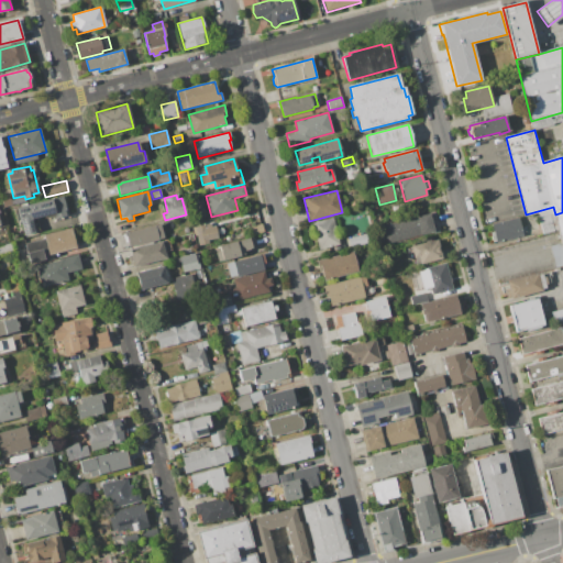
[(64,211),(66,217),(55,219),(54,213),(32,219),(35,233),(23,236),(17,208),(63,196),(66,210),(64,211)]
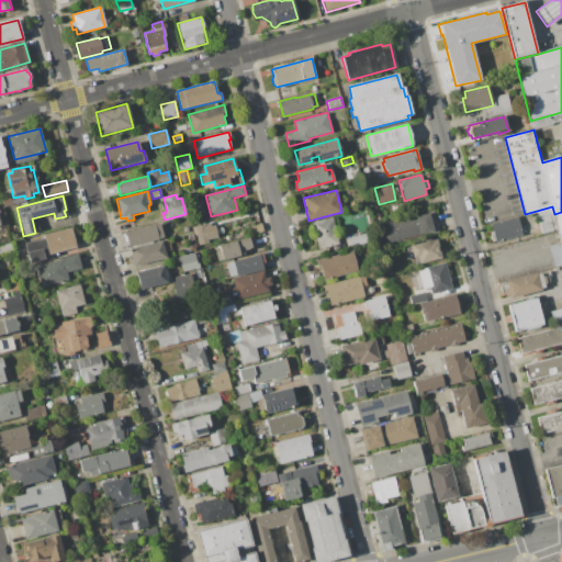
[(11,198),(12,205),(4,208),(2,200),(11,198)]
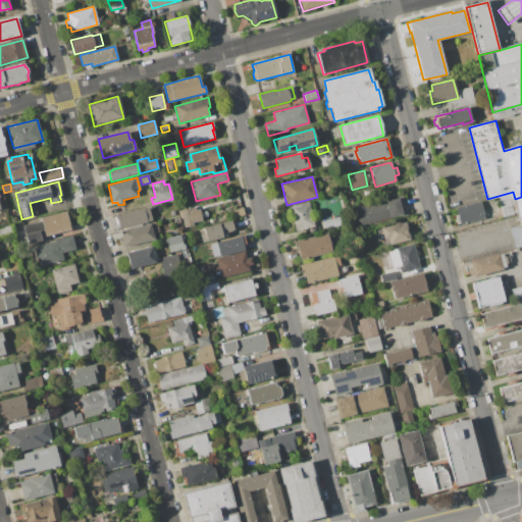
[(355,209),(399,198),(403,215),(359,226),(355,209)]
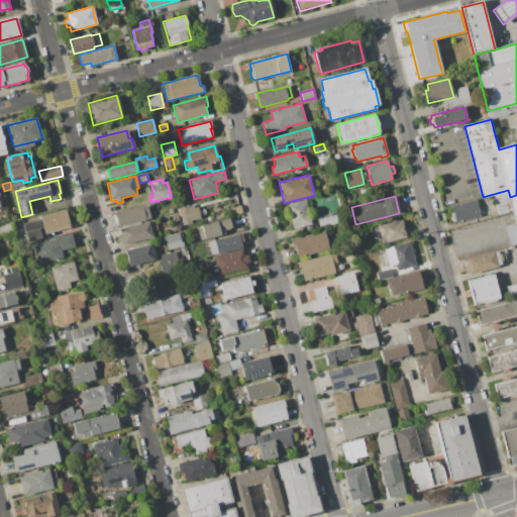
[(311,224),(292,229),(287,205),(305,200),(311,224)]
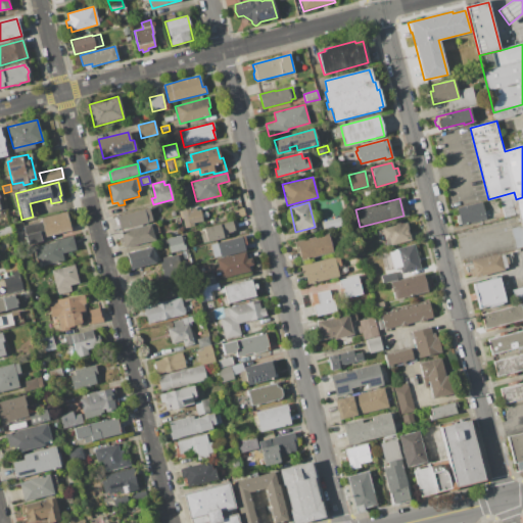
[(457,217),(460,216),(458,208),(482,202),(486,219),(462,225),(462,224),(458,224),(457,217)]
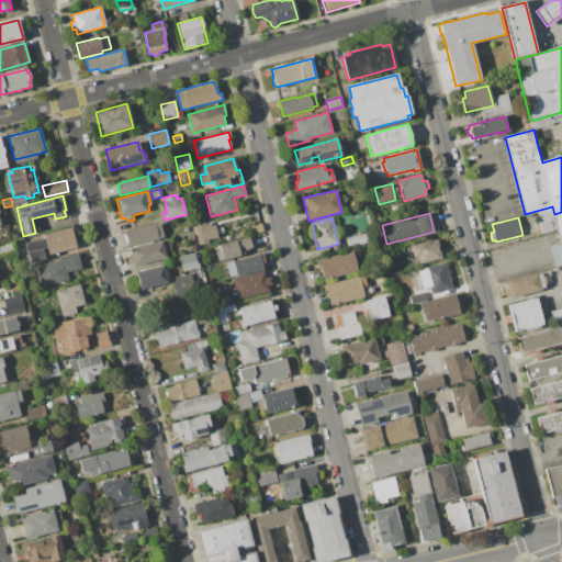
[(192,227),(211,223),(212,226),(215,225),(218,237),(209,240),(209,244),(197,246),(192,227)]
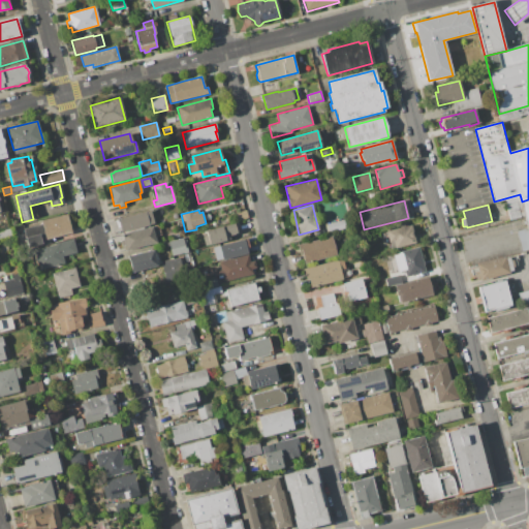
[(122,232),(118,219),(151,211),(154,224),(122,232)]
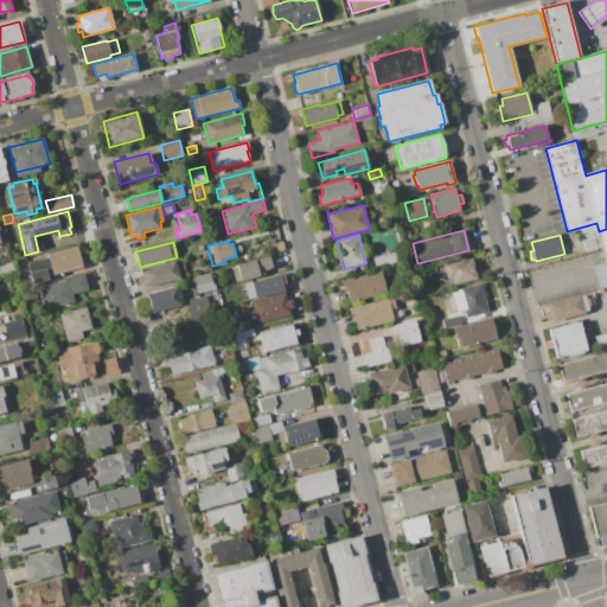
[(285,250),(272,254),(269,246),(283,242),(285,250)]
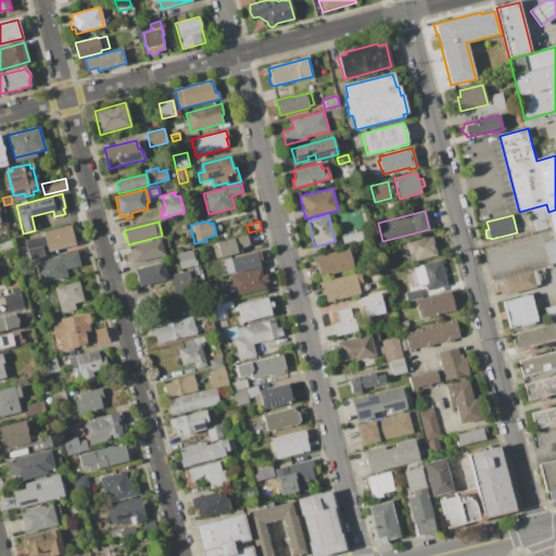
[(49,252),(47,244),(45,235),(43,231),(71,225),(75,245),(49,252)]
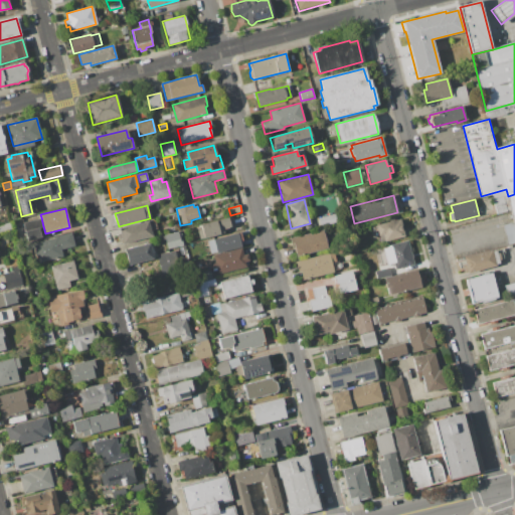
[(335,214),(337,222),(320,226),(318,218),(335,214)]
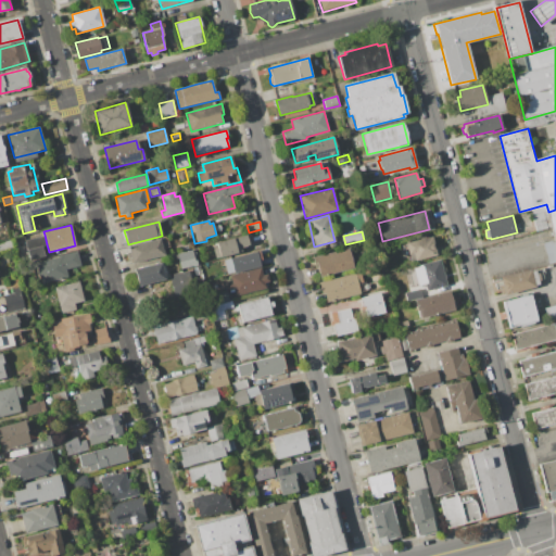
[(47,244),(45,235),(25,240),(28,250),(41,245),(47,244)]
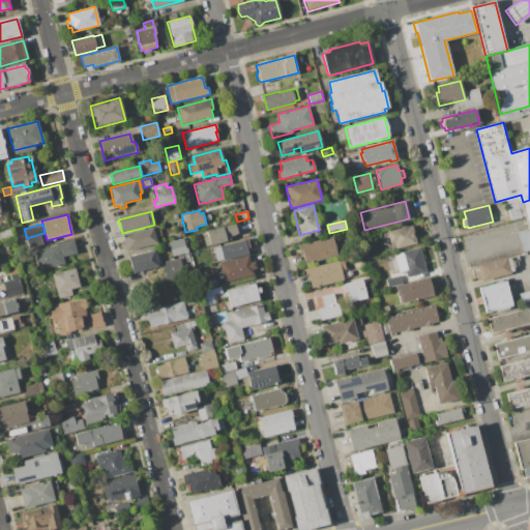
[(230,236),(231,239),(209,245),(206,232),(239,224),(241,233),(230,236)]
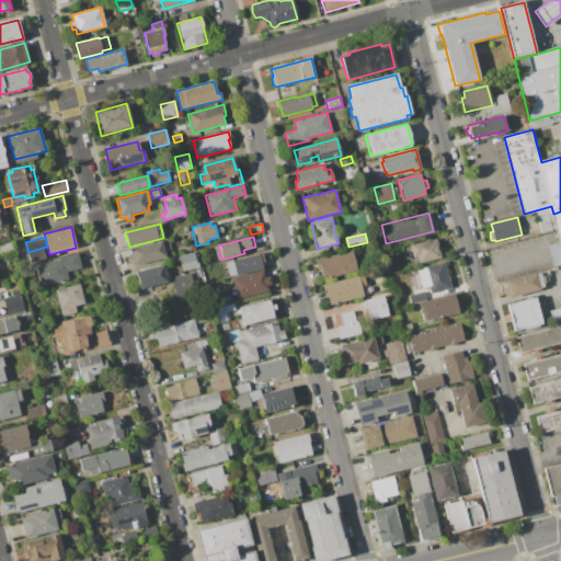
[(430,240),(436,238),(442,258),(420,263),(420,262),(414,263),(409,242),(428,237),(430,240)]
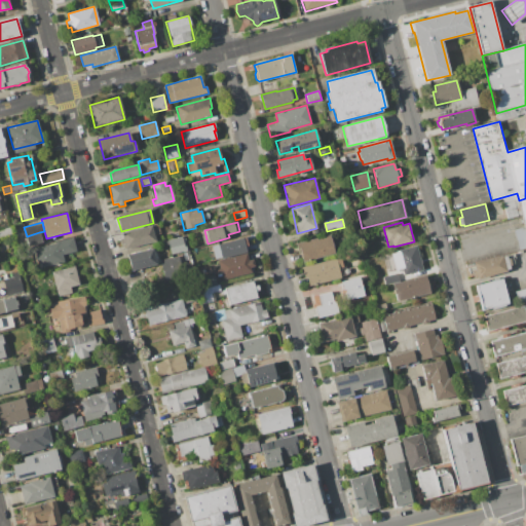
[(151,225),(156,242),(125,251),(121,233),(151,225)]
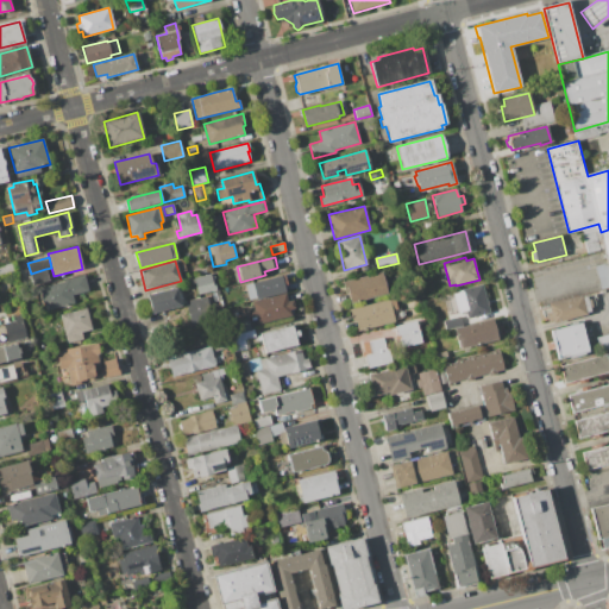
[(45,269),(49,282),(33,286),(31,274),(45,269)]
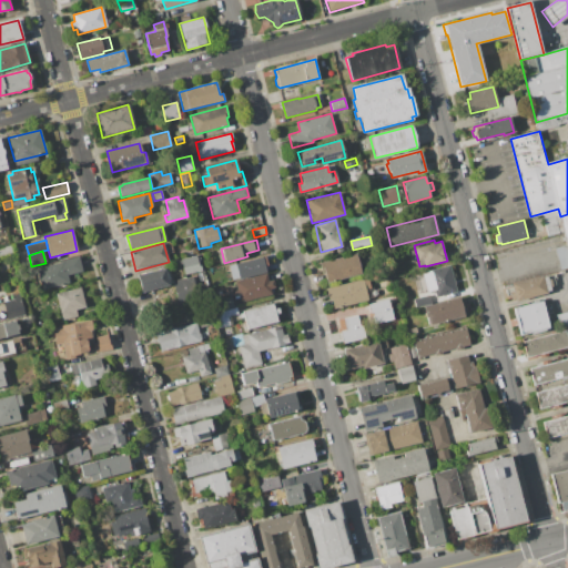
[(361,275),(327,283),(325,274),(322,274),(318,263),(356,254),(361,275)]
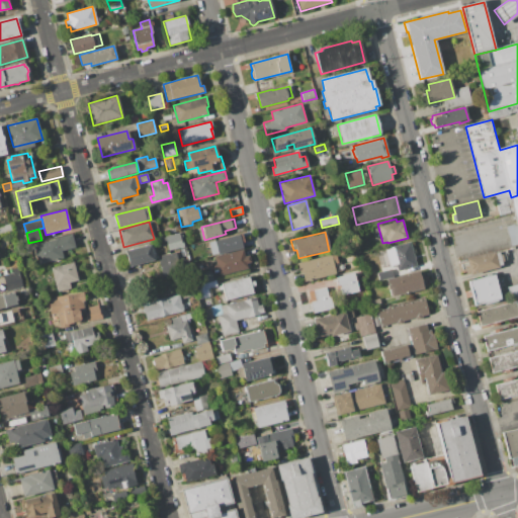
[(168,251),(166,241),(163,242),(162,237),(179,233),(180,238),(181,238),(184,247),(168,251)]
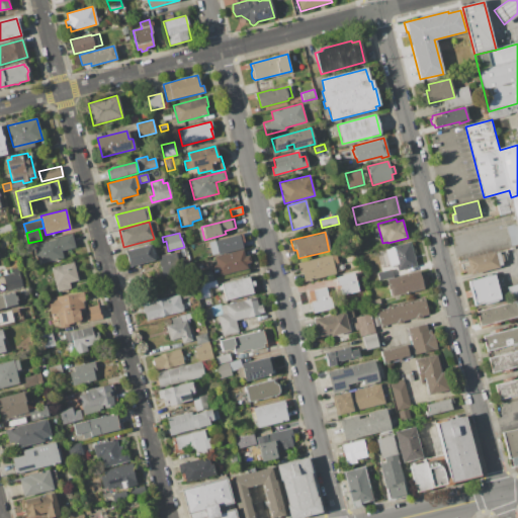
[(55,240),(55,239),(72,234),(75,248),(61,252),(63,259),(38,265),(33,245),(55,240)]
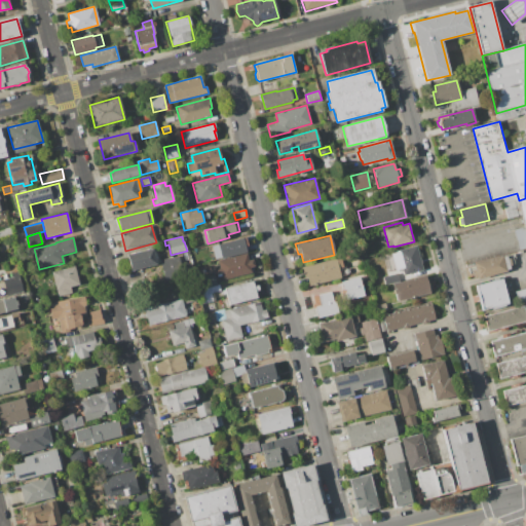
[(247,253),(222,259),(222,257),(215,259),(212,247),(247,237),(249,246),(246,247),(247,253)]
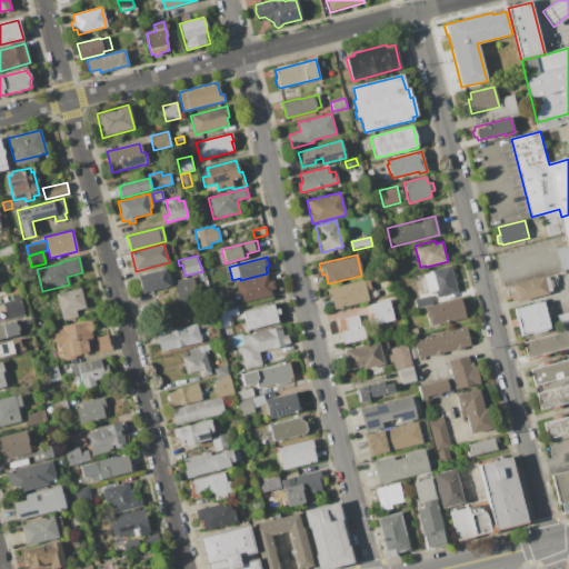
[(436,293),(431,295),(429,289),(435,288),(430,271),(451,266),(458,292),(437,298),(436,293)]
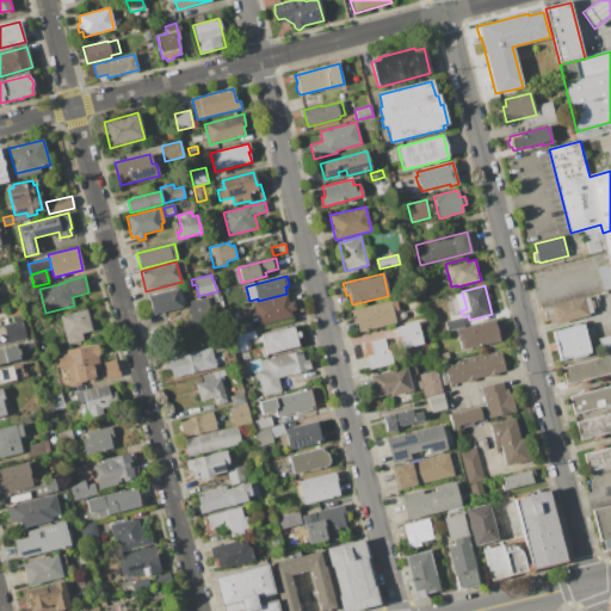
[(183,307),(153,315),(148,296),(177,289),(183,307)]
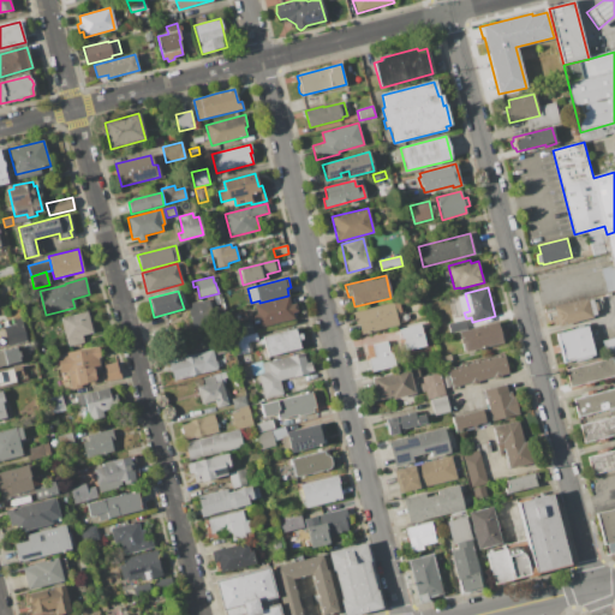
[(255,305),(288,297),(291,304),(296,303),(298,311),(293,312),(294,318),(261,328),(258,320),(254,321),(252,315),(257,314),(255,305)]
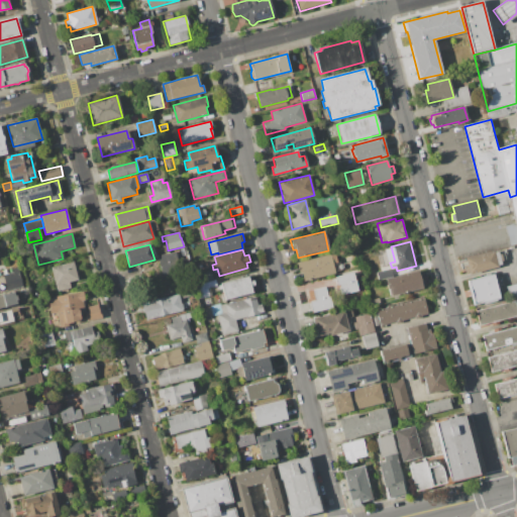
[(470,261),(470,257),(494,251),(495,252),(498,251),(499,254),(501,254),(503,262),(500,262),(501,265),(498,266),(498,267),(471,274),(471,273),(467,274),(464,266),(469,265),(468,262),(470,261)]
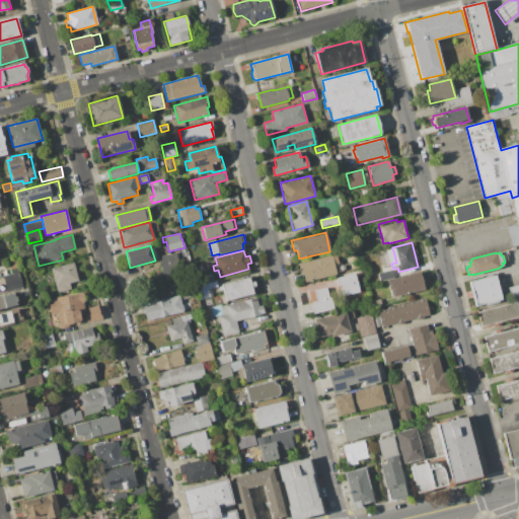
[(176,253),(181,273),(161,278),(156,258),(176,253)]
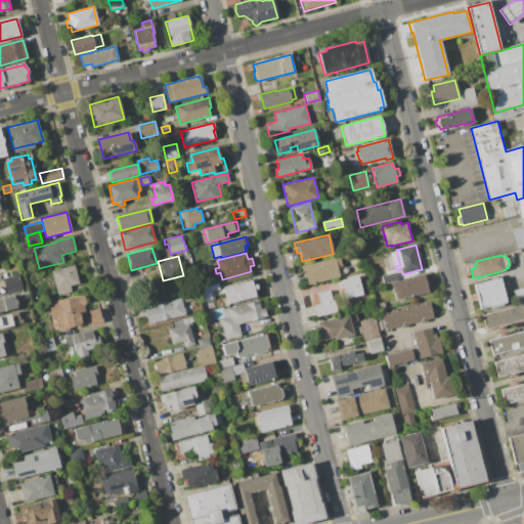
[(335,259),(340,258),(342,266),(337,267),(339,276),(308,285),(306,276),(303,276),(301,266),(335,258),(335,259)]
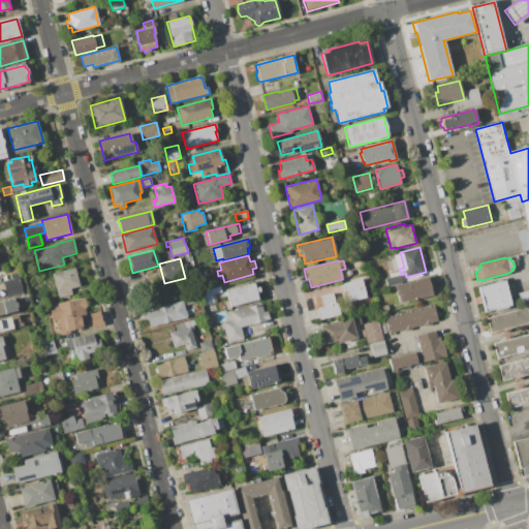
[(52,274),(74,268),(80,286),(70,288),(72,296),(59,299),(52,274)]
